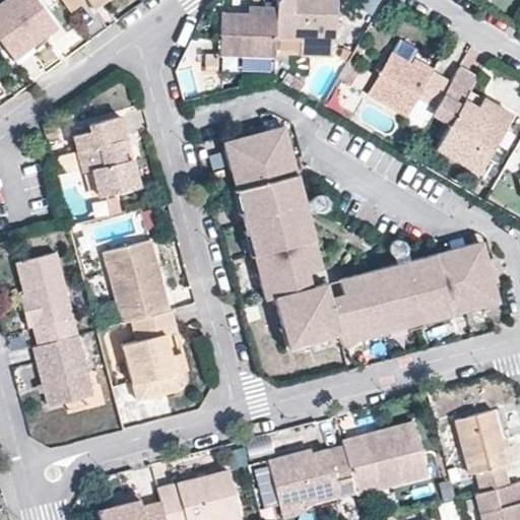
[(0,45),(7,55),(23,43),(28,49),(55,29),(34,0),(8,0),(0,6),(0,45)]
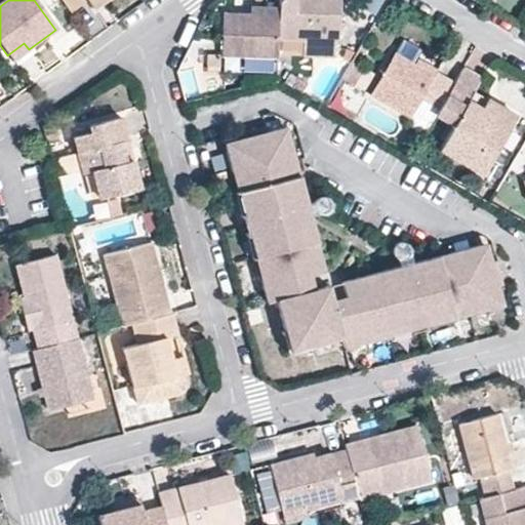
[(61,0),(71,13),(87,2),(92,9),(105,0),(61,0)]
